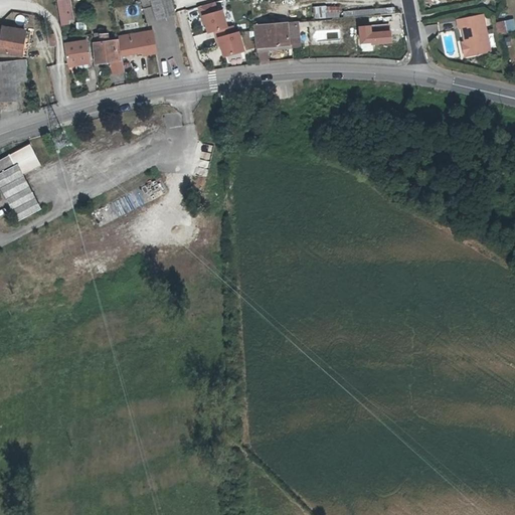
[(172,0),(151,0),(157,19),(176,15),(172,0)]
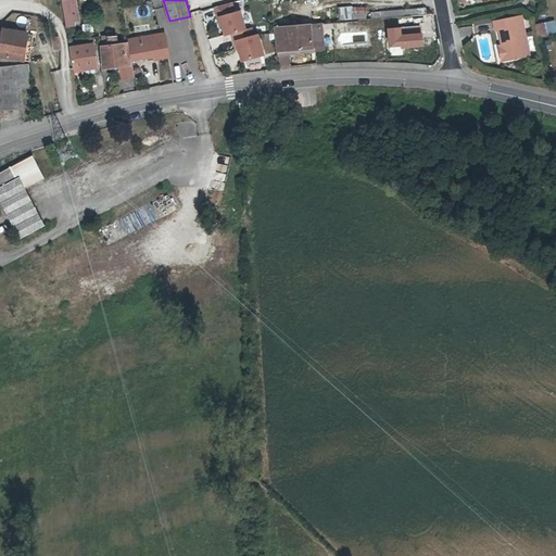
[(234,35),(245,32),(241,13),(236,15),(232,4),(216,9),(219,20),(222,19),(226,37),(234,35)]
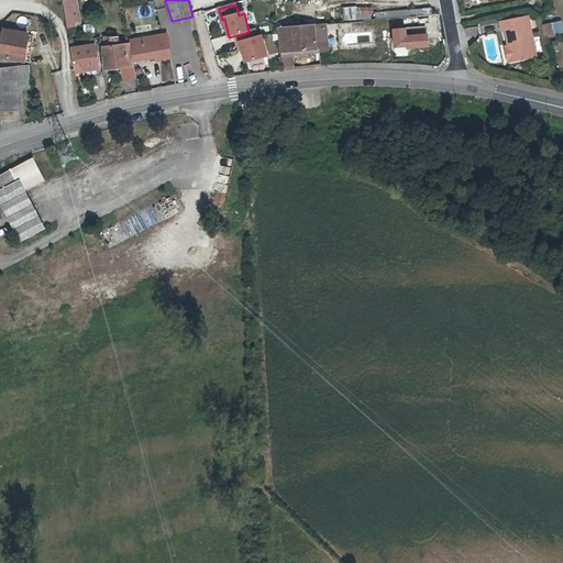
[(370,18),(368,4),(338,7),(339,20),(370,18)]
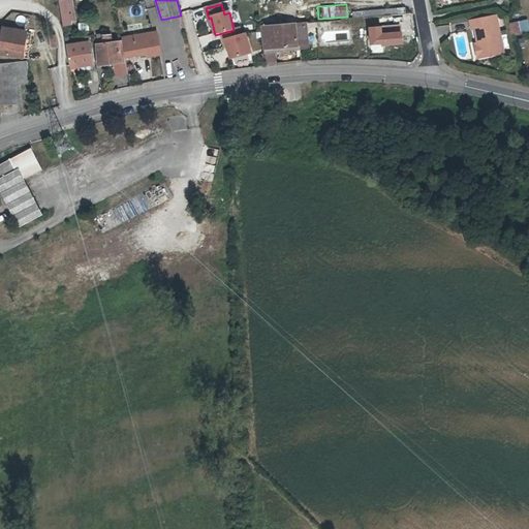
[(69,13),(74,12),(73,6),(61,8),(62,14),(64,25),(71,24),(70,20),(69,13)]
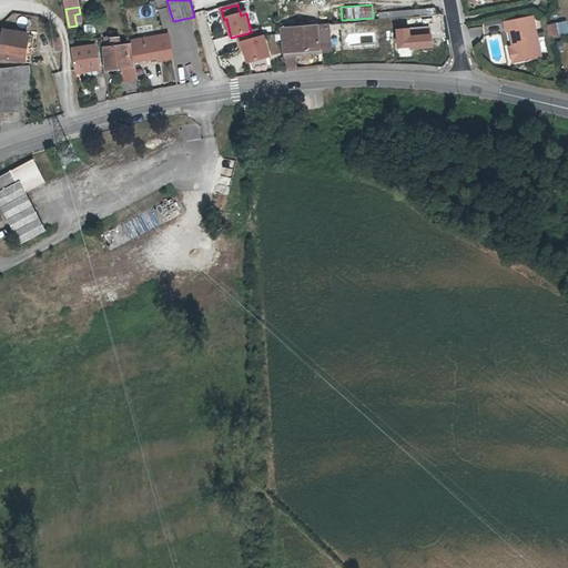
[(439,24),(438,14),(422,17),(422,27),(439,24)]
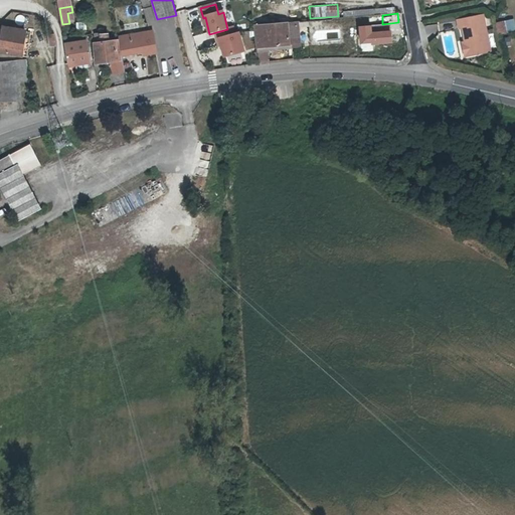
[(466,44),(469,58),(491,54),(484,18),(459,23),(461,31),(464,31),(466,44)]
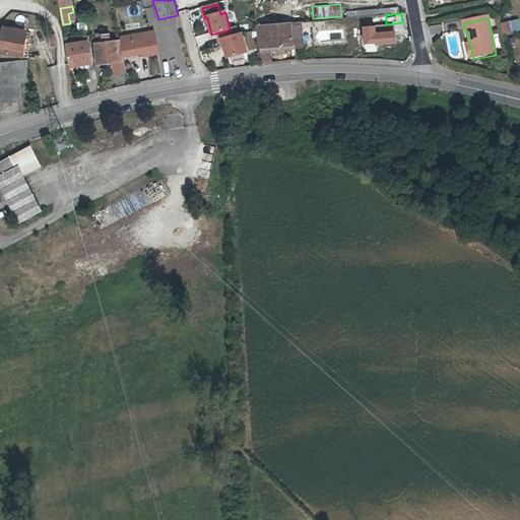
[(510,22),(502,23),(503,36),(511,35),(510,22)]
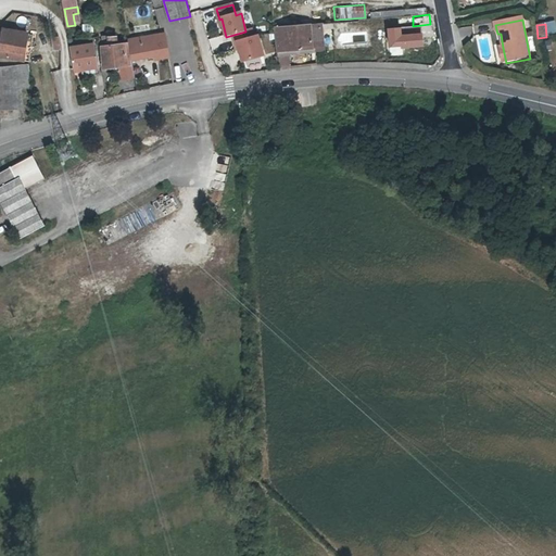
[(311,28),(277,30),(279,53),(289,53),(313,50),(313,54),(324,53),(321,25),(311,26),(311,28)]
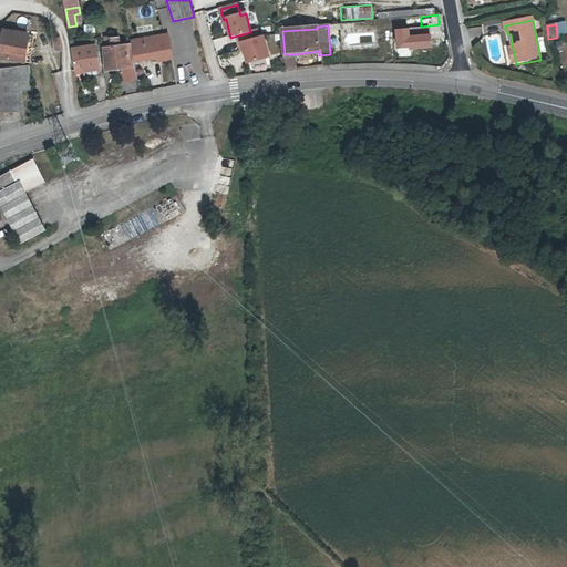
[(6,30),(0,61),(26,63),(29,33),(6,30)]
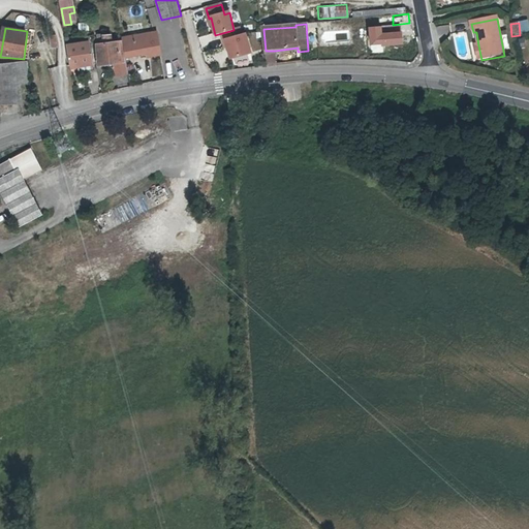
[(234,30),(222,33),(224,41),(226,41),(231,60),(251,55),(246,35),(242,36),(240,29),(234,30)]
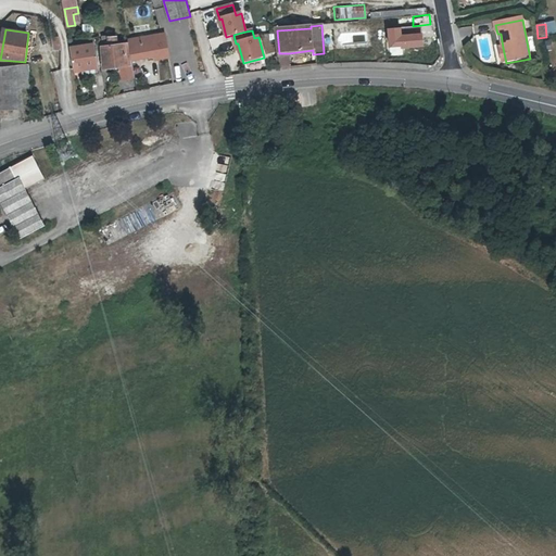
[(171,57),(165,32),(129,37),(130,42),(133,60),(154,57),(155,60),(171,57)]
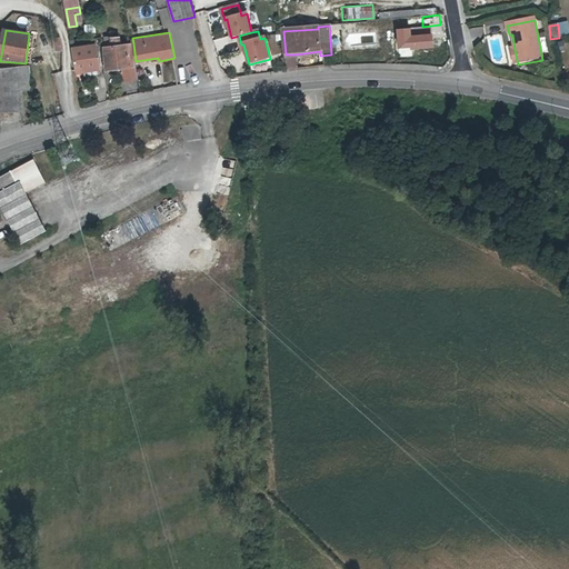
[(137,66),(136,61),(133,43),(122,45),(121,37),(112,37),(115,46),(107,47),(109,69),(123,67),(126,81),(139,79),(137,66)]
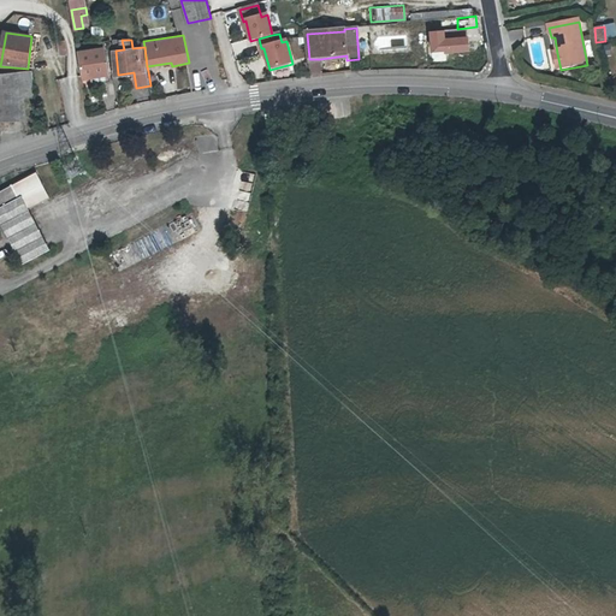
[(88,51),(78,51),(80,59),(82,75),(82,80),(111,76),(106,49),(98,49),(88,51)]
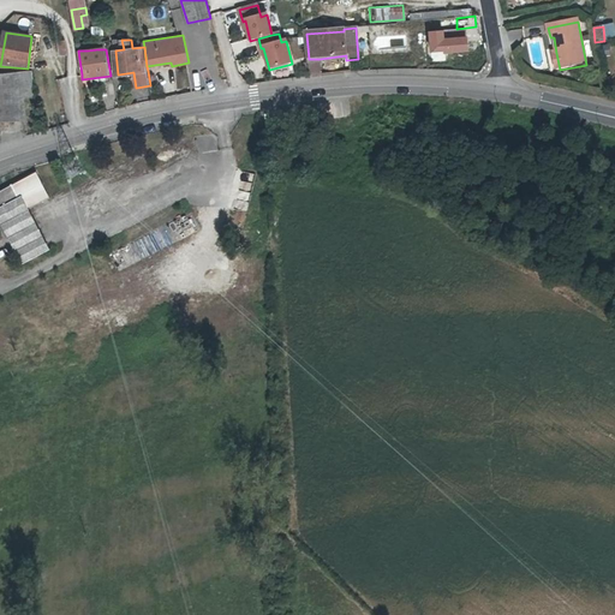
[(321,73),(320,64),(320,59),(309,59),(310,75),(321,73)]
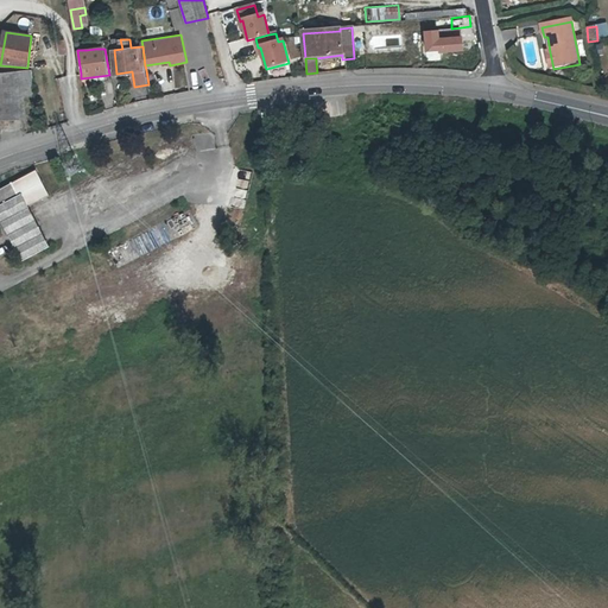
[(32,69),(0,74),(0,131),(0,134),(29,131),(26,107),(36,106),(32,69)]
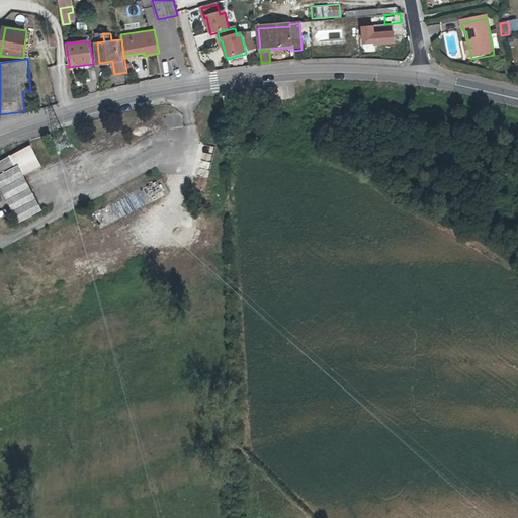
[(30,144),(0,160),(0,188),(18,223),(42,209),(22,172),(40,162),(30,144)]
